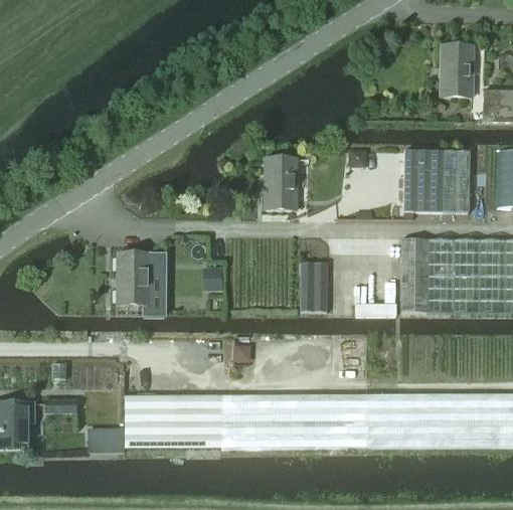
[(442,45),(441,96),(472,97),(473,46),(442,45)]
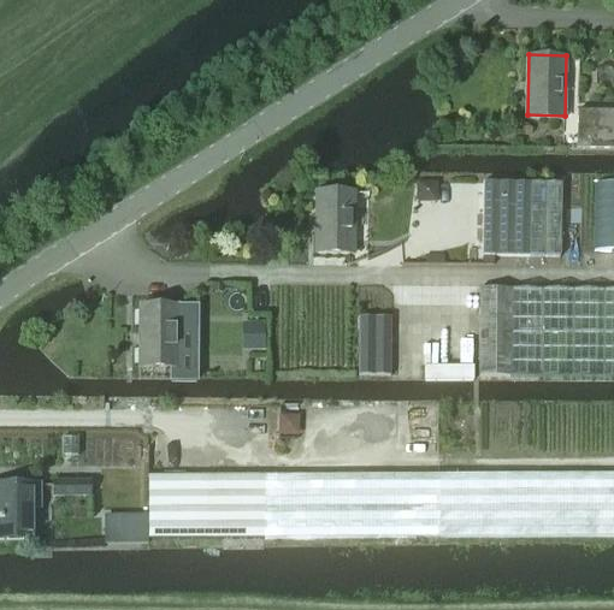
[(580,144),(613,146),(613,107),(582,107),(580,144)]
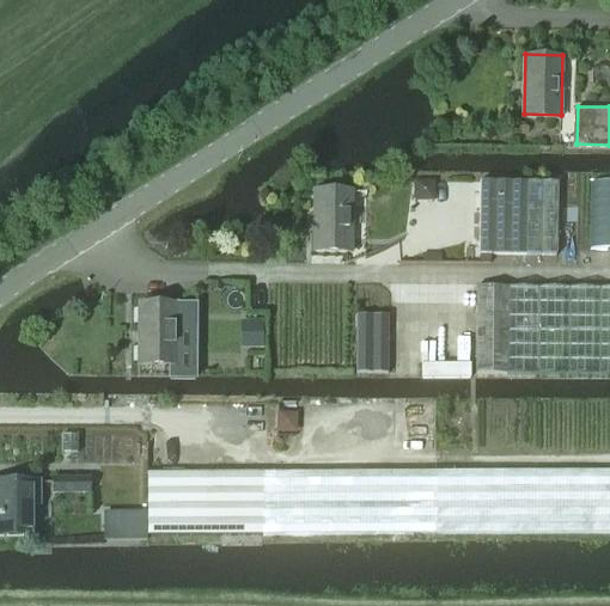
[(477,251),(556,252),(559,179),(480,177),(477,251)]
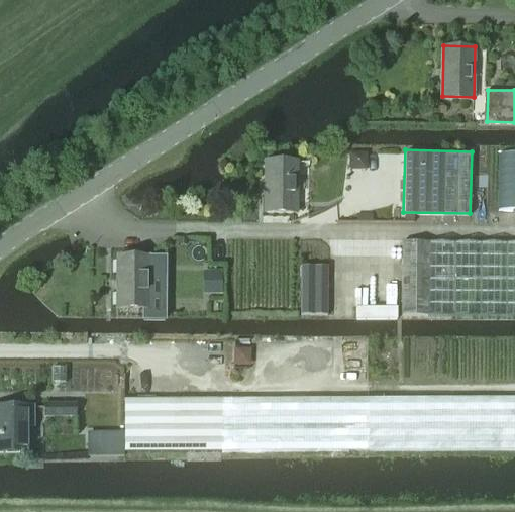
[(297,159),(266,159),(267,210),(298,209),(297,159)]
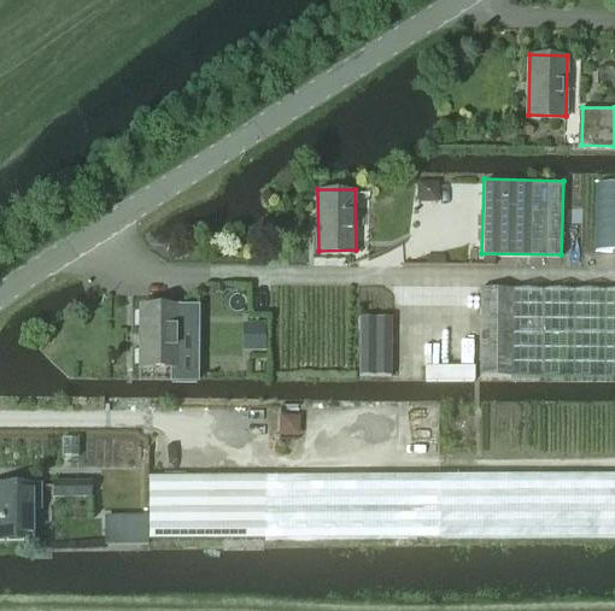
[(614,287),(481,286),(480,374),(511,374),(614,374),(614,287)]
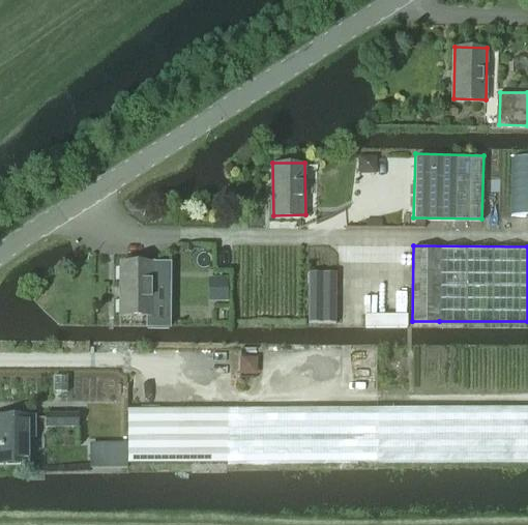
[(120,314),(153,314),(153,261),(120,261),(120,314)]
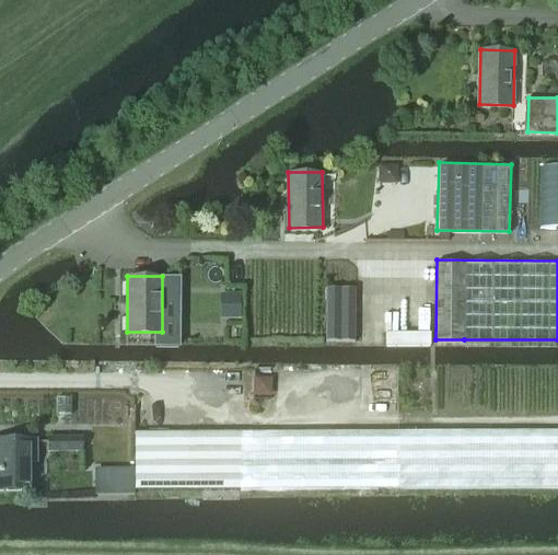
[(328,286),(328,338),(356,338),(356,286),(328,286)]
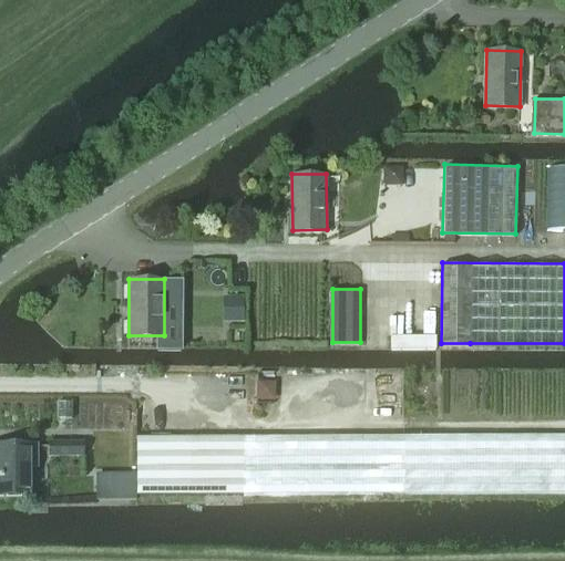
[(244,315),(244,291),(224,291),(224,315),(244,315)]
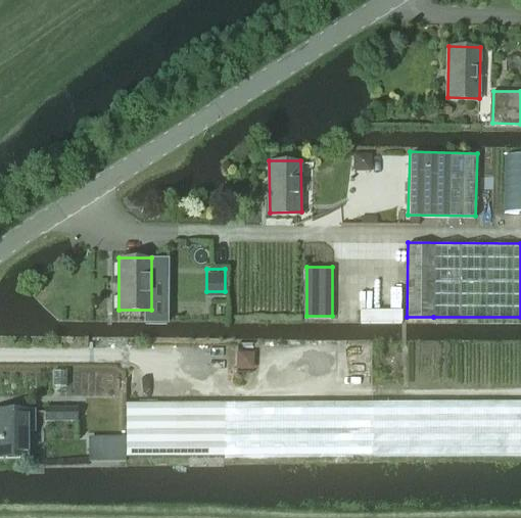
[(362,320),(403,321),(403,309),(362,308),(362,320)]
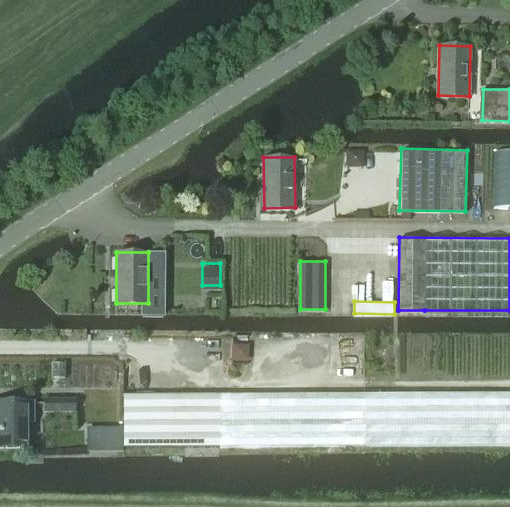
[(509,391),(123,393),(124,426),(124,445),(509,443),(509,391)]
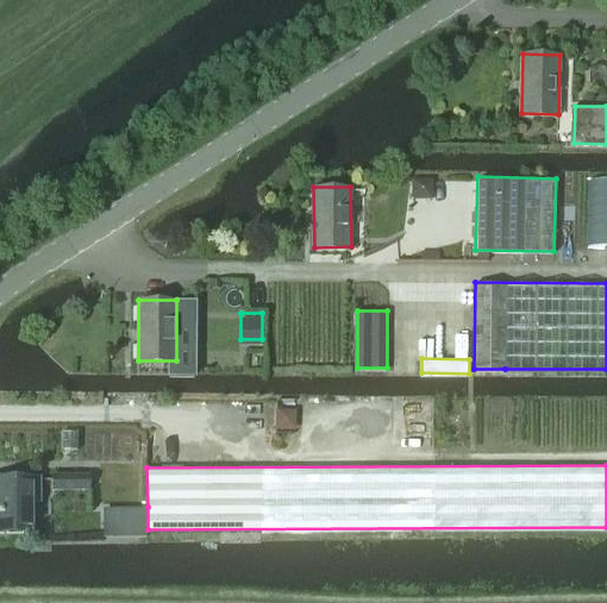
[(55,473),(55,488),(92,488),(92,472),(55,473)]
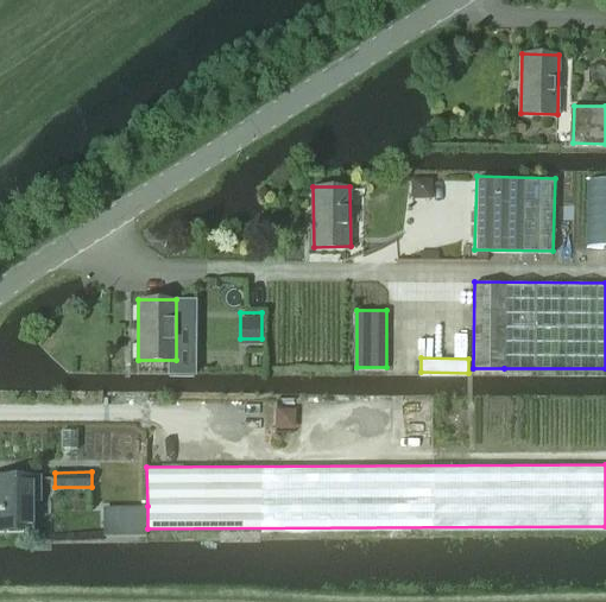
[(0,528),(33,530),(33,498),(39,498),(39,476),(0,476),(0,528)]
